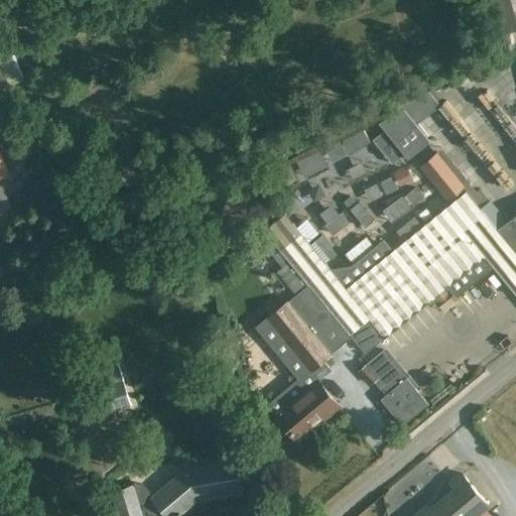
[(1,60),(5,73),(15,69),(11,57),(1,60)]
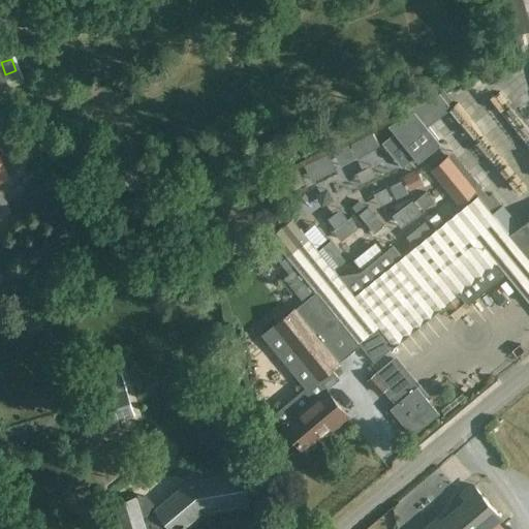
[(0,95),(11,91),(8,83),(0,64),(0,95)]
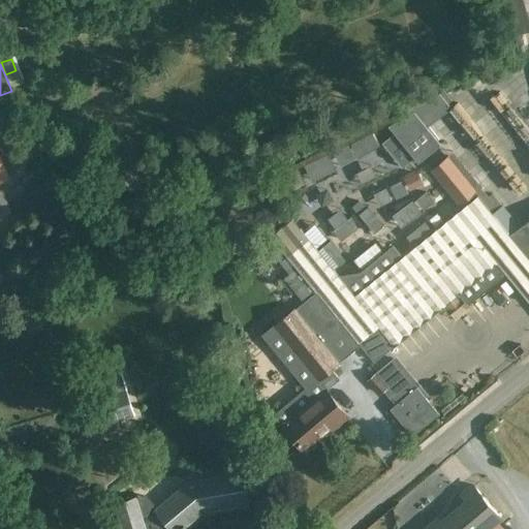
[(364,122),(287,156),(304,193),(380,159),(373,144),(356,151),(354,146),(377,135),(385,153),(421,137),(410,113),(433,102),(425,85),(373,109),(380,123),(368,129),(364,122)]
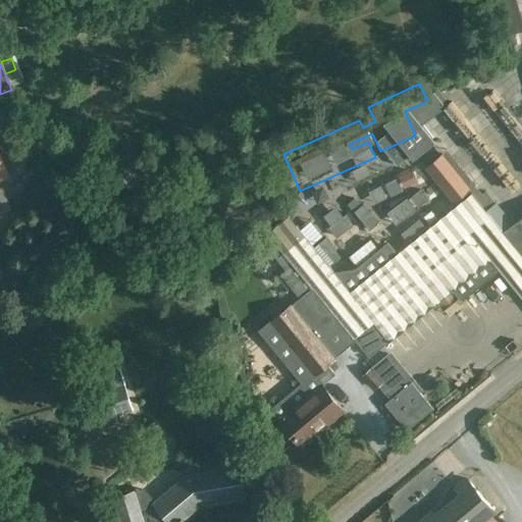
[(411,150),(423,190),(453,180),(440,141),(411,150)]
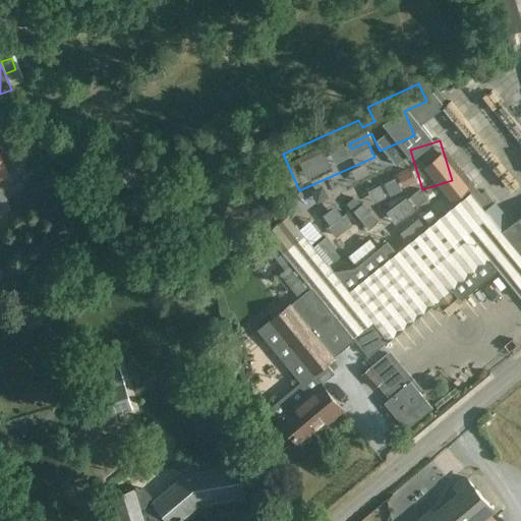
[(0,177),(9,174),(0,150),(0,177)]
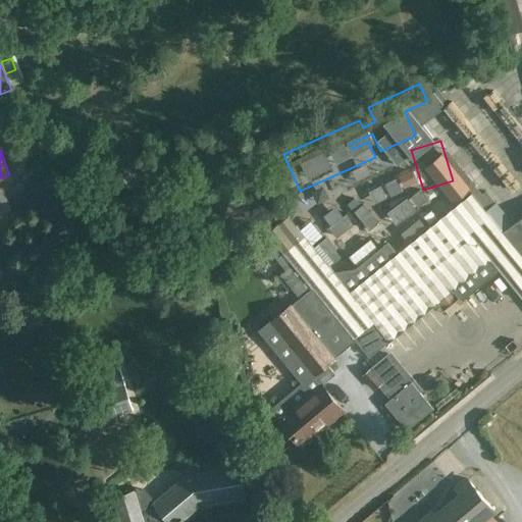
[(379,214),(403,207),(398,189),(374,196),(379,214)]
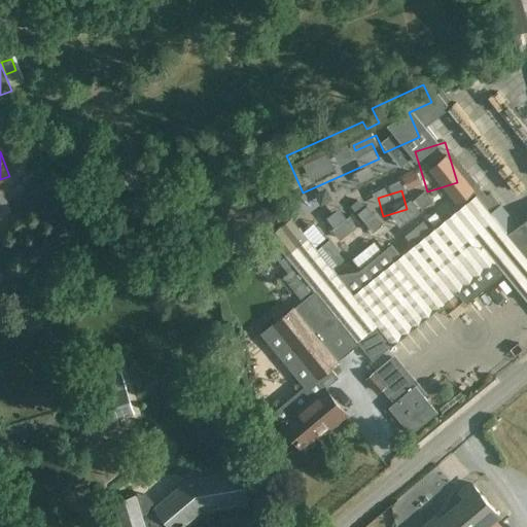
[(526,217),(517,225),(507,233),(476,194),(467,200),(353,293),(290,217),(270,234),(272,238),(283,251),(295,266),(307,280),(354,339),(376,322),(392,343),(457,290),(467,303),(505,273),(526,300),(526,217)]
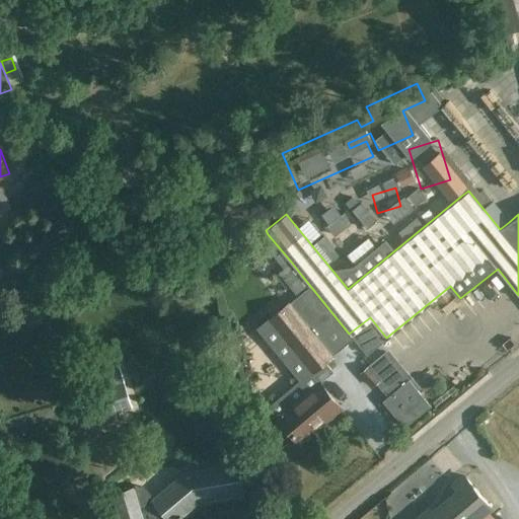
[(319,226),(341,212),(327,192),(305,207),(319,226)]
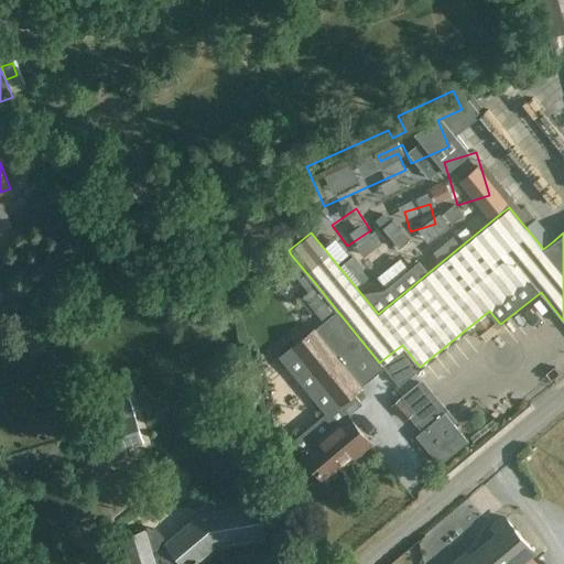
[(232,220),(240,237),(258,229),(250,212),(232,220)]
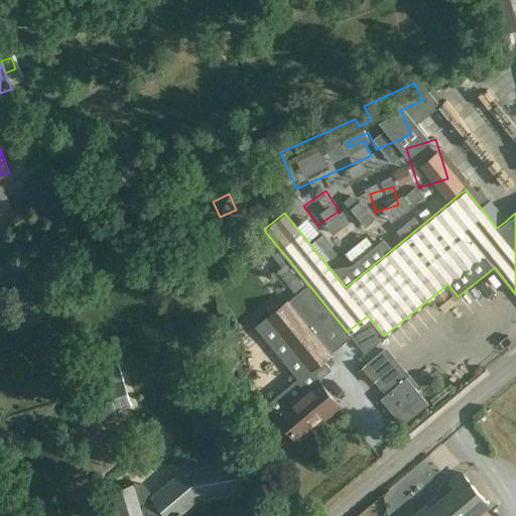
[(266,233),(251,245),(262,259),(277,246),(266,233)]
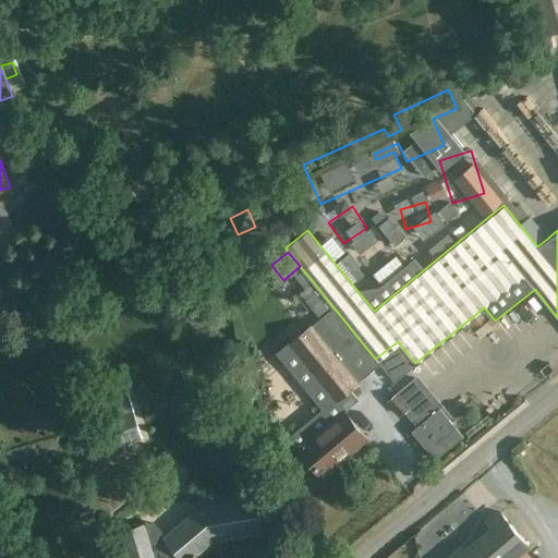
[(313,281),(299,293),(311,307),(325,296),(313,281)]
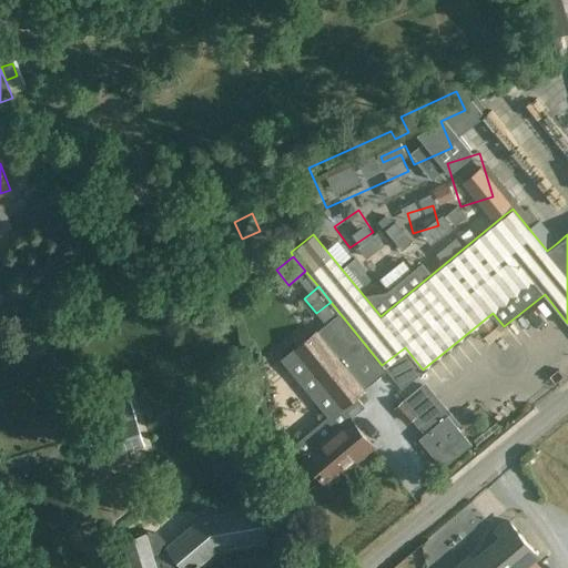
[(365,389),(317,331),(294,350),(308,366),(328,392),(320,399),(332,415),(296,444),(314,466),(328,483),(373,446),(350,418),(342,409),(365,389)]
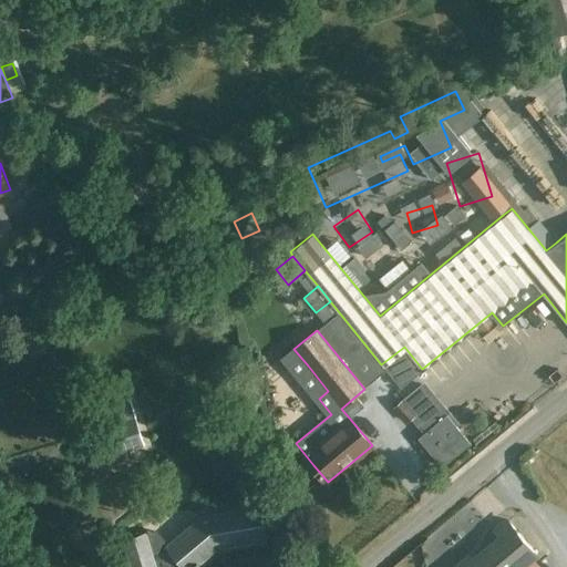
[(544,374),(552,385),(562,377),(554,367),(544,374)]
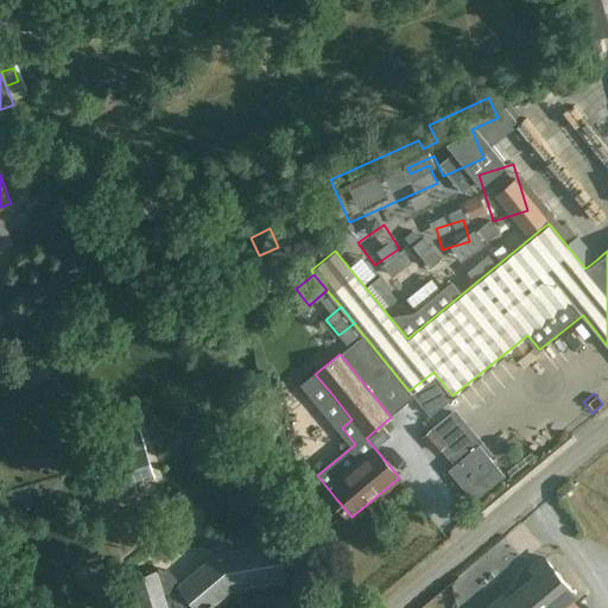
[(120,457),(96,466),(103,488),(108,505),(144,493),(139,477),(154,473),(139,426),(114,434),(120,457)]
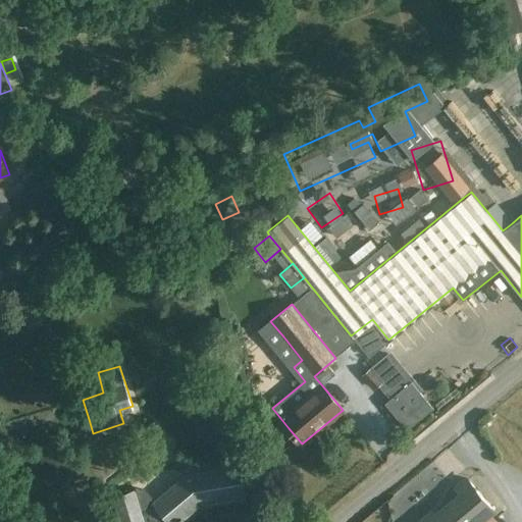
[(370,368),(363,375),(374,389),(382,383),(370,368)]
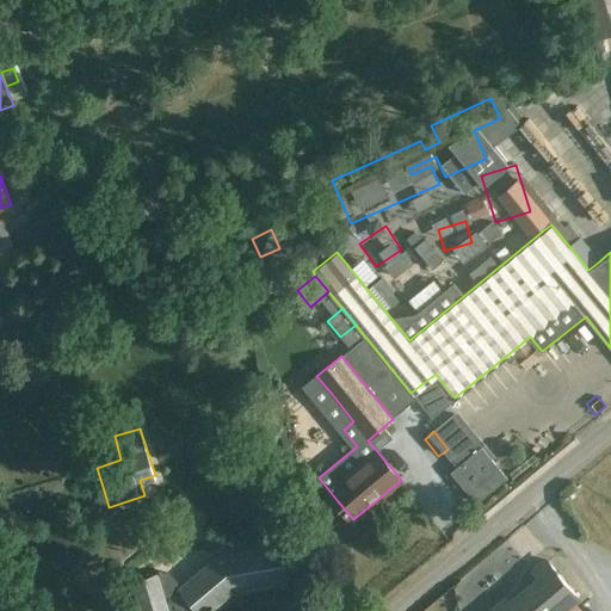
[(444,451),(444,452),(456,467),(451,471),(450,473),(476,504),(507,479),(491,458),(469,432),(450,446),(449,448),(444,451)]
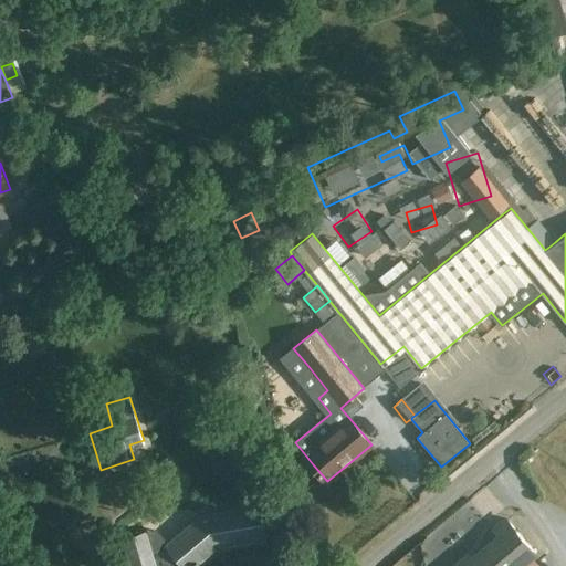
[(265,537),(261,515),(260,504),(205,514),(170,546),(158,534),(145,534),(145,532),(124,540),(132,565),(192,565),(215,548),(222,545),(265,537)]
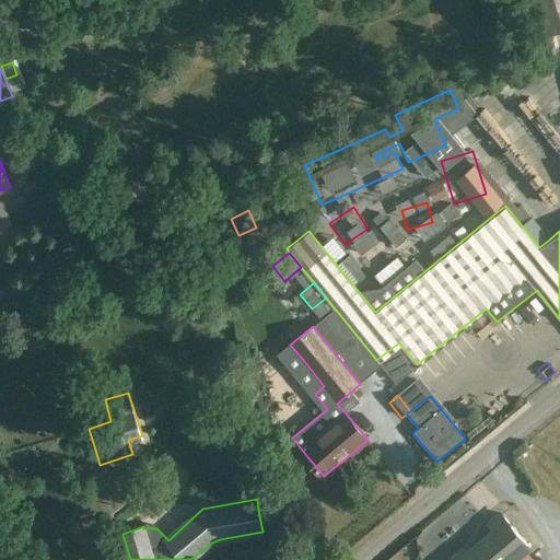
[(457,559),(455,557),(451,559),(516,559),(531,548),(501,513),(489,524),(494,531),(458,559),(457,559)]
